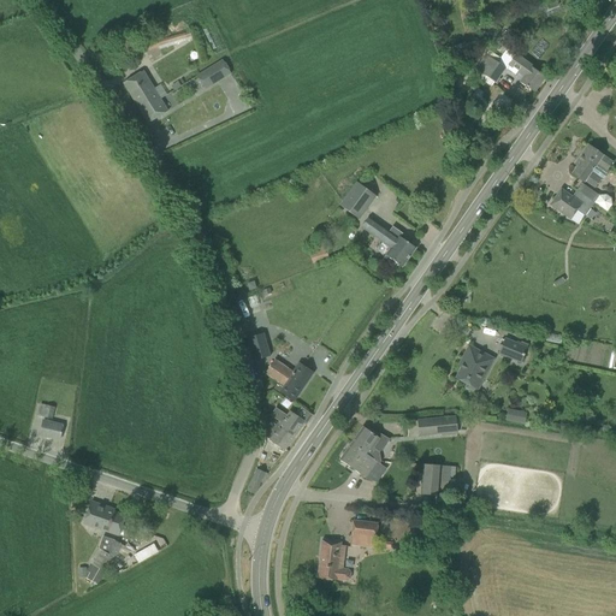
[(155,36),(142,40),(147,51),(149,49),(159,47),(191,37),(190,31),(157,41),(155,36)]
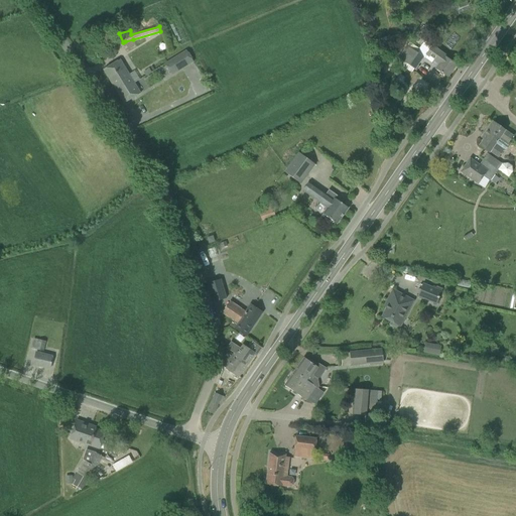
[(119,33),(107,39),(109,43),(111,47),(123,42),(119,33)]
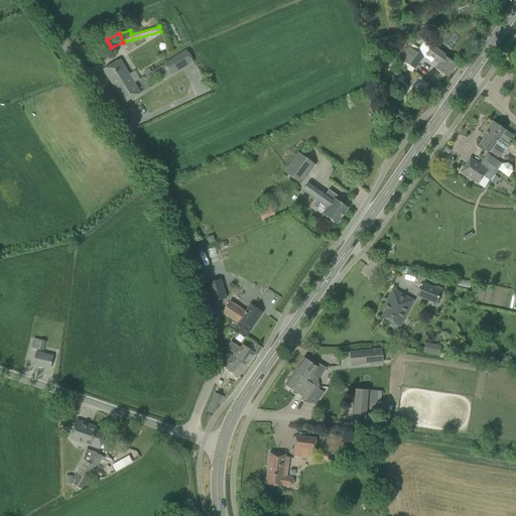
[(405,46),(398,56),(414,69),(414,70),(422,57),(405,46)]
